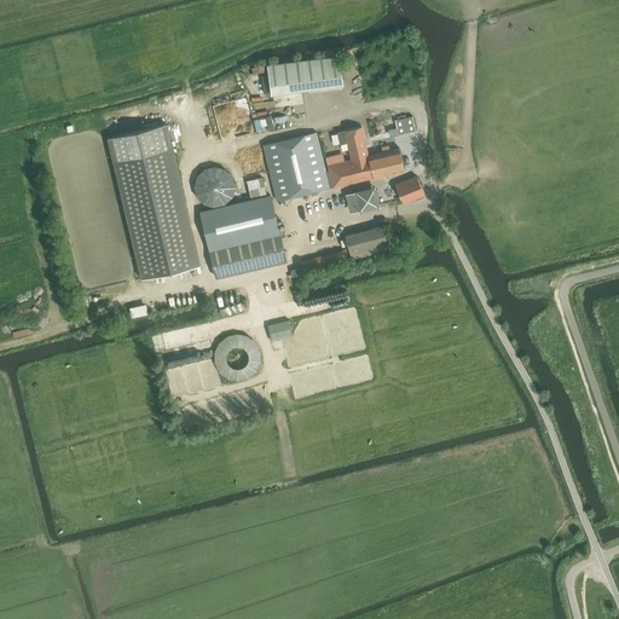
[(267,65),(271,94),(343,85),(340,56),(267,65)]
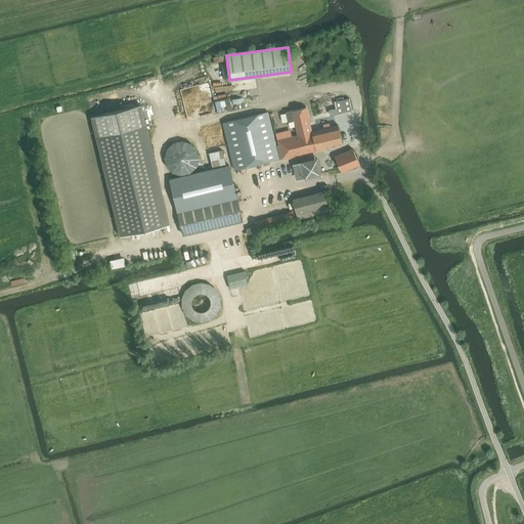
[(217,111),(232,110),(231,98),(216,99),(217,111)]
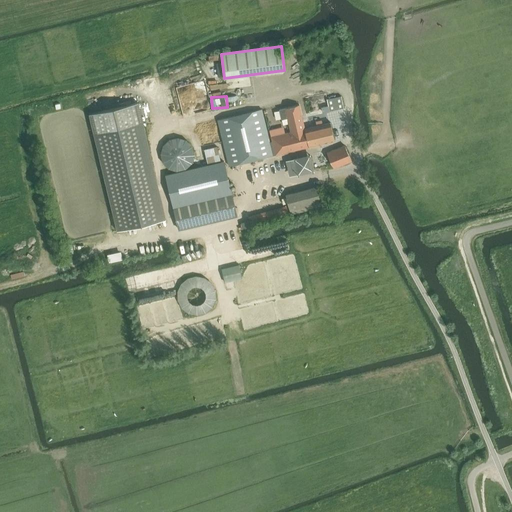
[(327,99),(329,112),(344,108),(341,96),(327,99)]
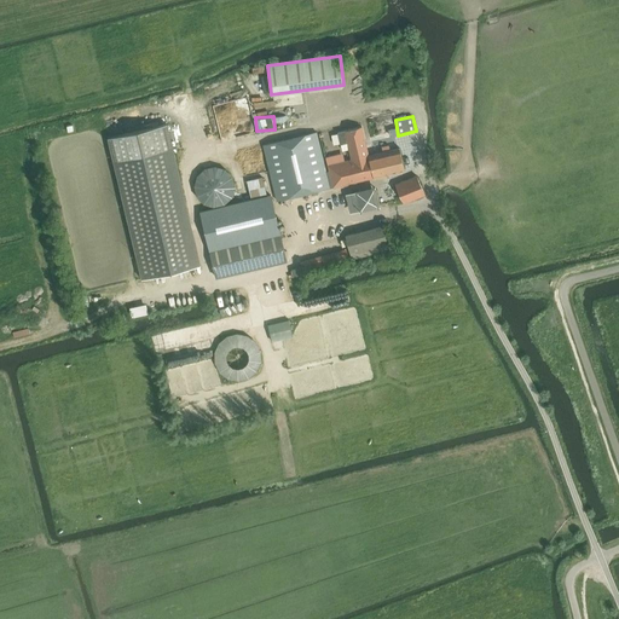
[(167,125),(108,139),(142,279),(201,265),(167,125)]
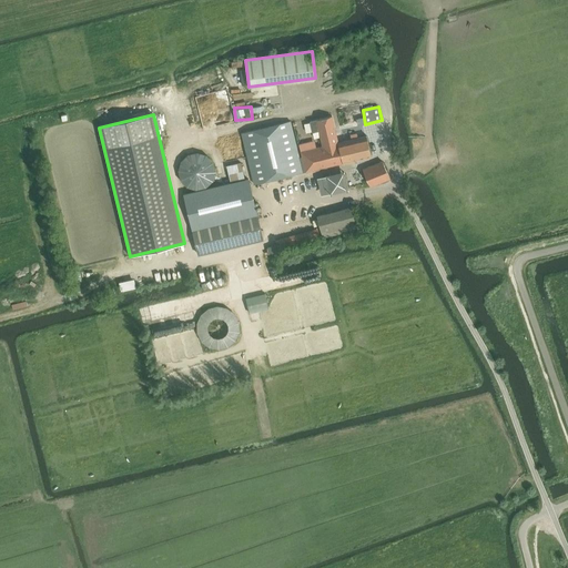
[(323,146),(301,151),(302,156),(305,172),(372,156),(366,135),(357,138),(356,133),(351,134),(352,139),(338,142),(332,117),(310,122),(312,133),(318,131),(323,146)]
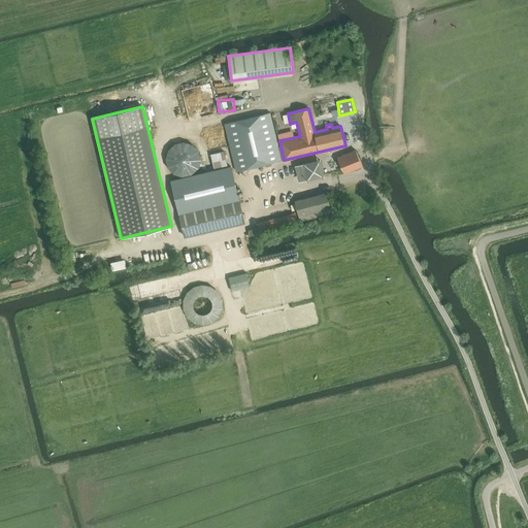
[(284,160),(281,145),(278,146),(270,112),(225,124),(236,171),(284,160)]
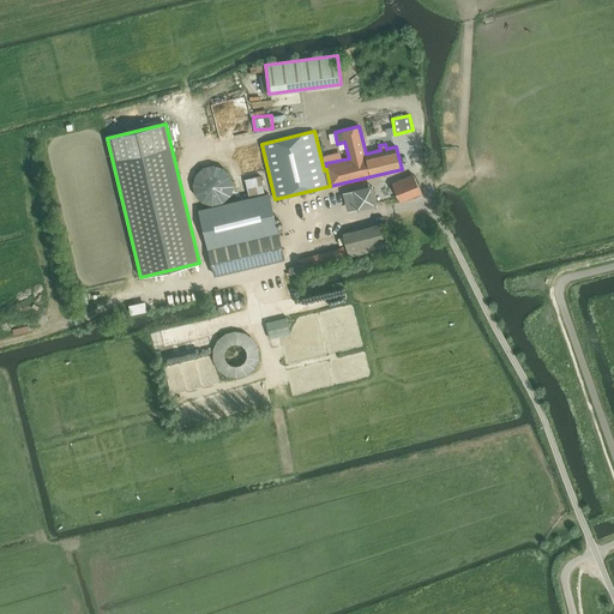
[(392,182),(401,202),(421,193),(413,174),(392,182)]
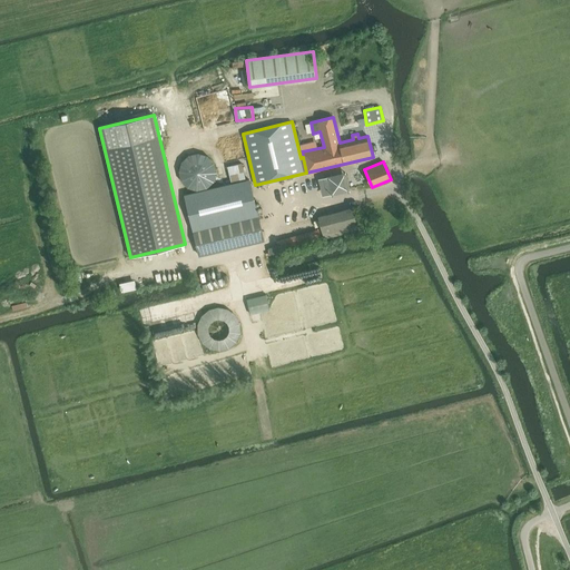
[(227,167),(231,183),(245,179),(242,164),(227,167)]
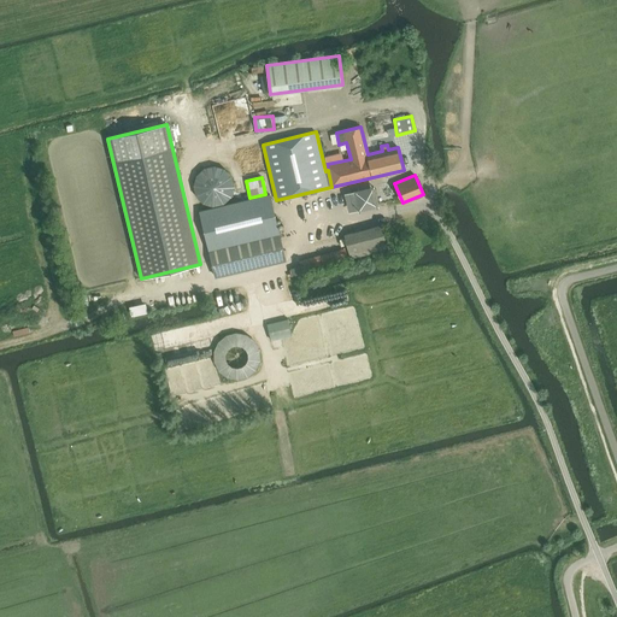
[(354,191),(359,210),(377,205),(374,187),(354,191)]
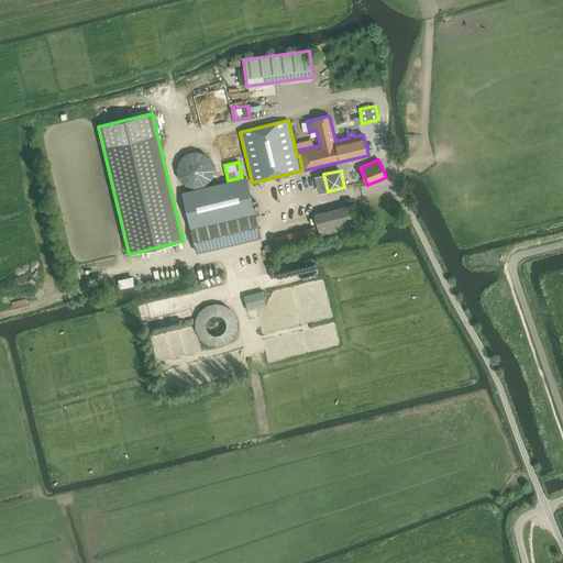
[(261,238),(246,177),(183,192),(197,253),(261,238)]
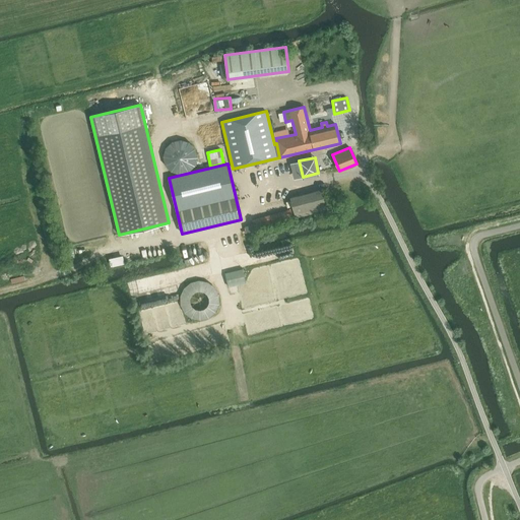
[(327,209),(321,189),(289,197),(296,217),(327,209)]
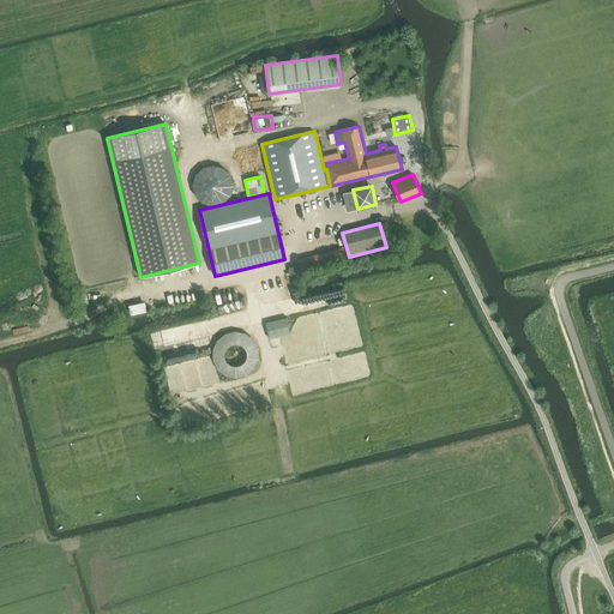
[(301,259),(304,269),(347,257),(344,247),(301,259)]
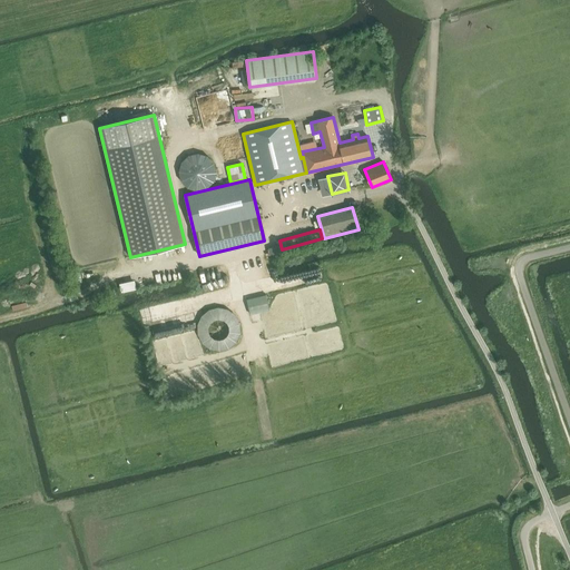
[(266,296),(248,300),(252,315),(269,312),(266,296)]
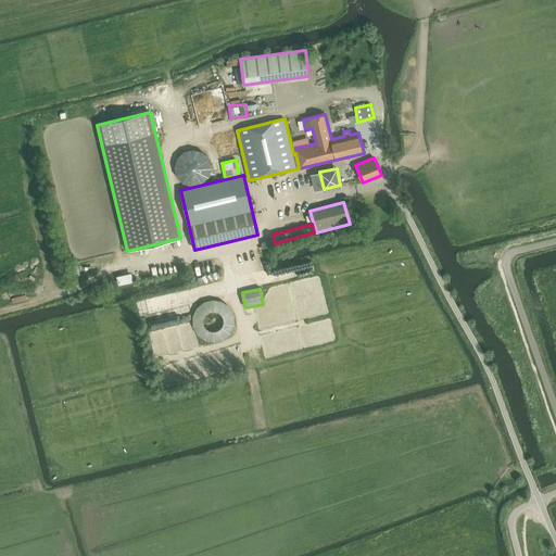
[(238,324),(225,295),(190,311),(205,344),(234,332),(231,327),(238,324)]
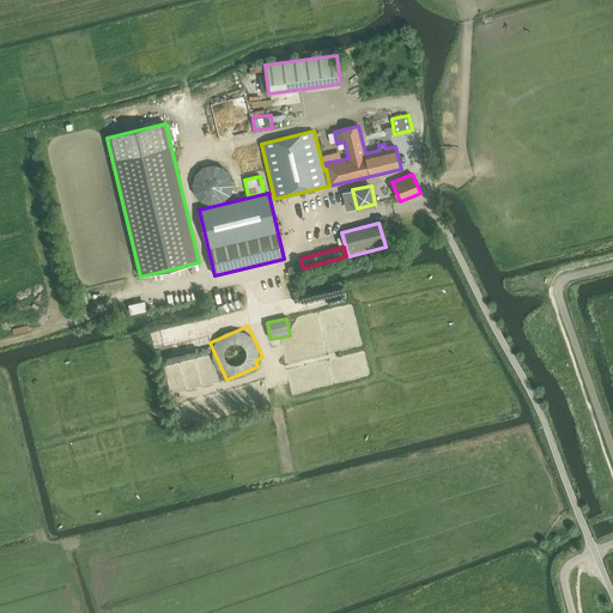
[(267,380),(228,389),(232,408),(272,400),(267,380)]
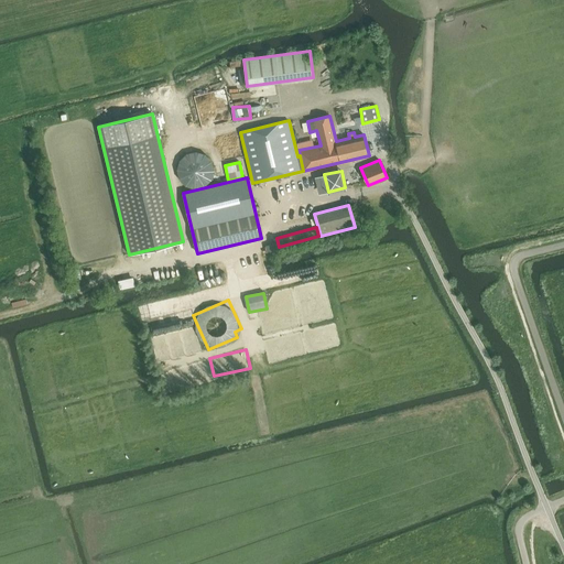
[(209,361),(164,369),(167,388),(213,380),(209,361)]
